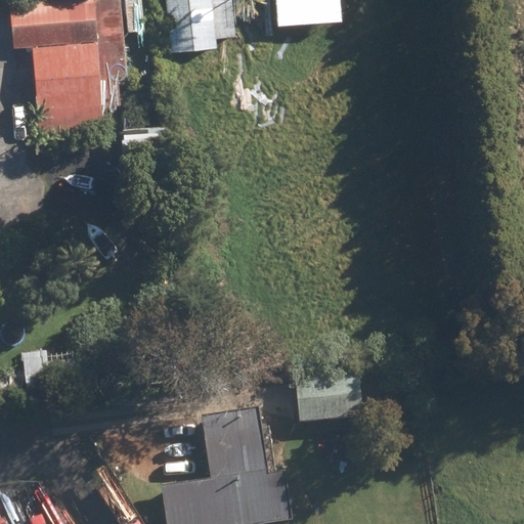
[(167,0),(171,52),(216,48),(215,40),(233,38),(230,0),(167,0)]
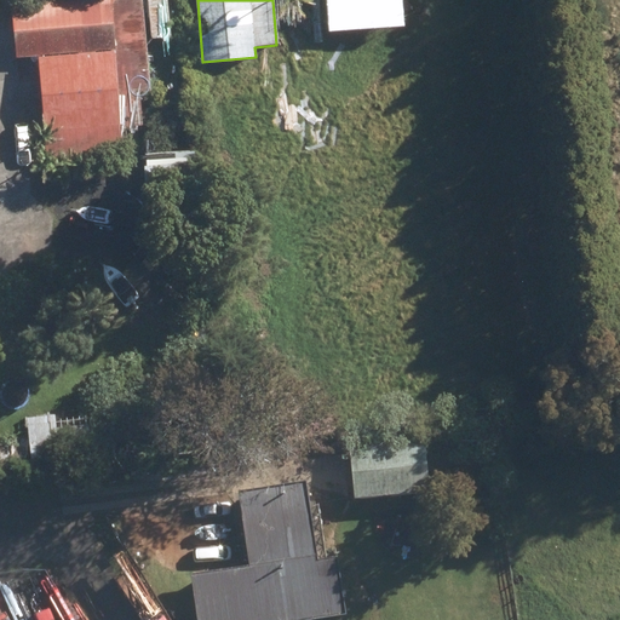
[(15,7),(18,52),(91,46),(87,5),(59,6),(59,5),(15,7)]
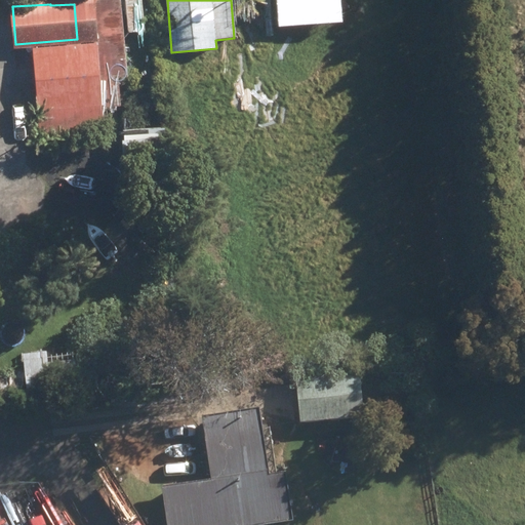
[(31,48),(36,113),(101,108),(95,43),(31,48)]
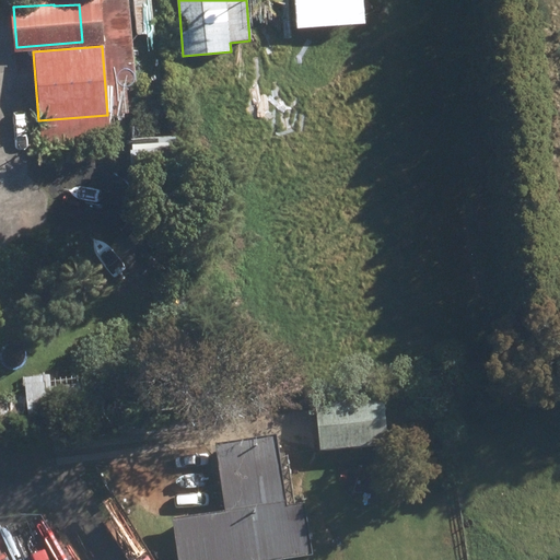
[(315,405),(318,452),(419,443),(416,399),(381,401),(381,399),(315,405)]
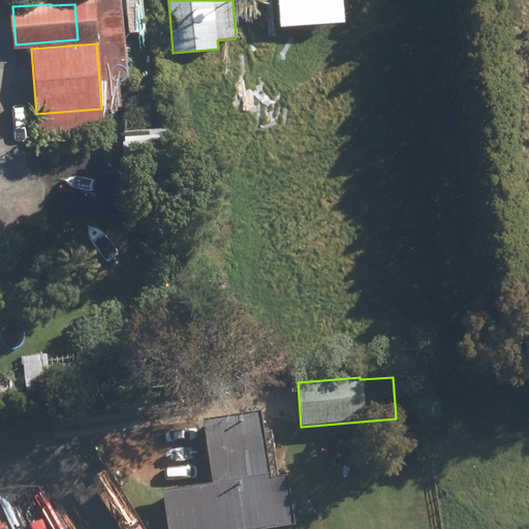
[(161,493),(166,528),(282,528),(293,527),(286,476),(271,478),(260,412),(204,422),(213,486),(161,493)]
